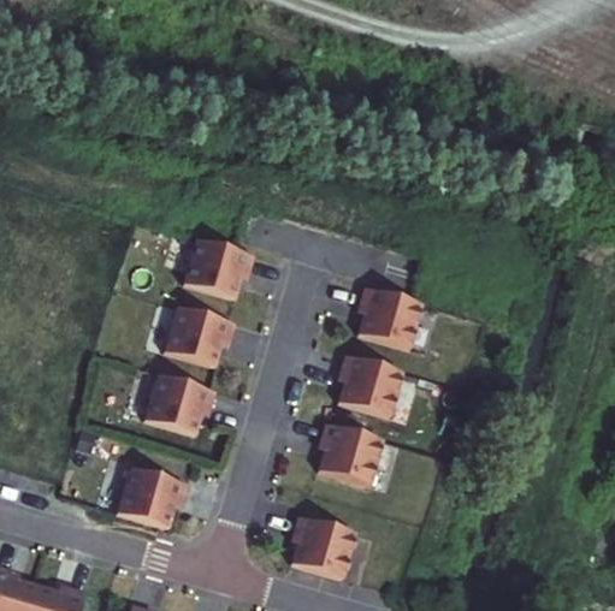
[(86,11),(89,0),(53,0),(86,11)]
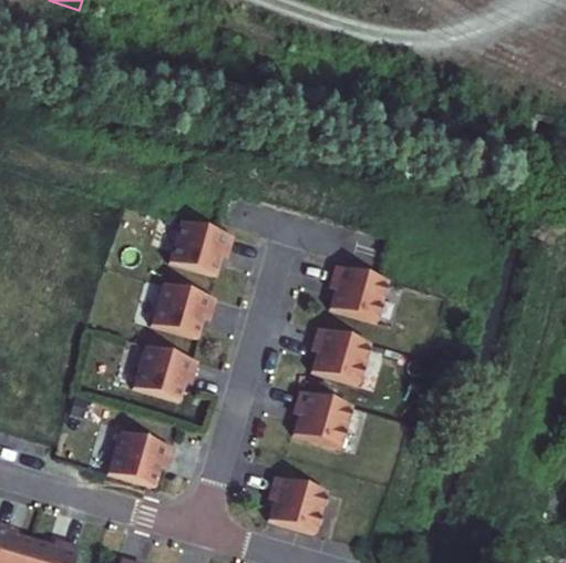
[(537,118),(547,121),(549,113),(532,109),(531,113),(526,133),(533,134),(537,118)]
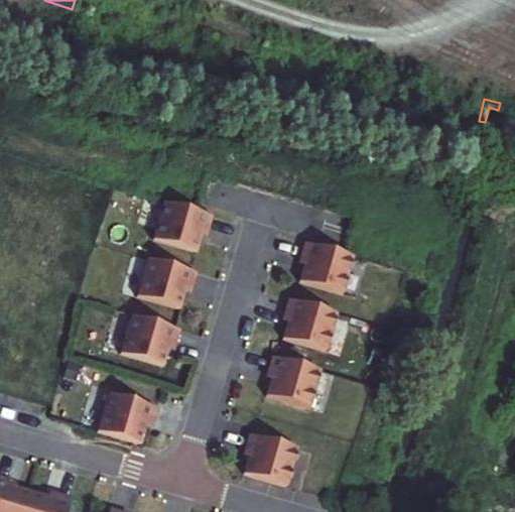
[(166,199),(155,236),(198,249),(204,233),(205,227),(211,229),(215,213),(166,199)]
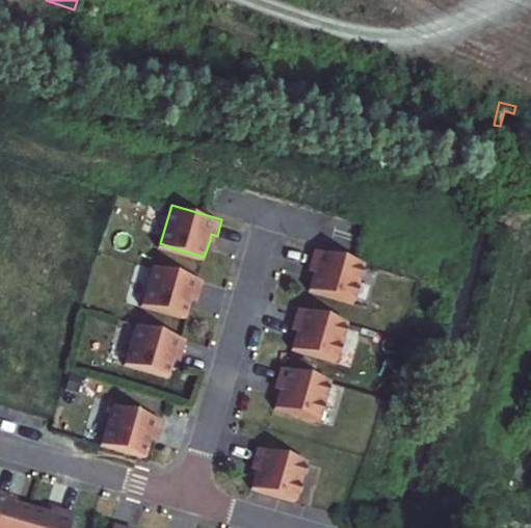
[(366,262),(316,247),(311,264),(316,265),(315,270),(310,288),(353,301),(366,262)]
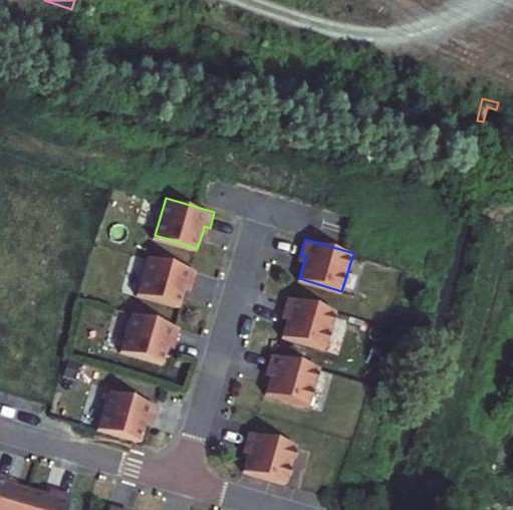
[(181,305),(186,288),(187,283),(192,285),(197,269),(149,254),(138,292),(181,305)]
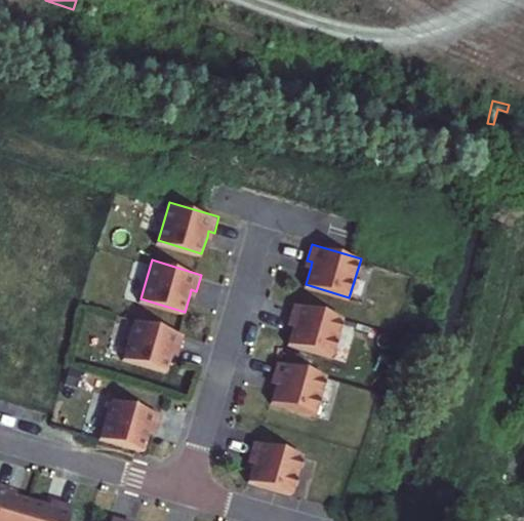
[(344,320),(294,306),(289,321),(294,322),(293,328),(288,346),(332,358),(344,320)]
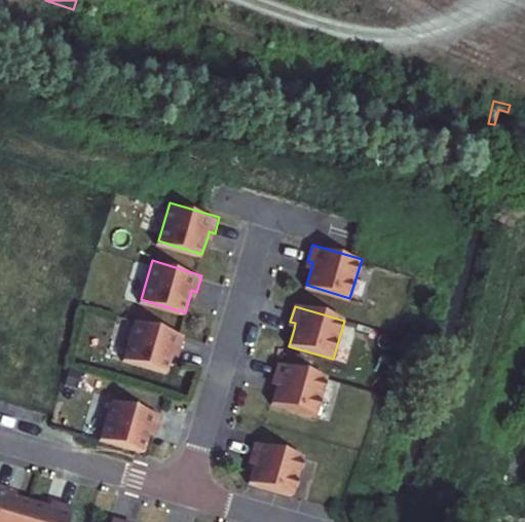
[(135,323),(123,361),(167,374),(173,357),(174,351),(179,352),(184,337),(135,323)]
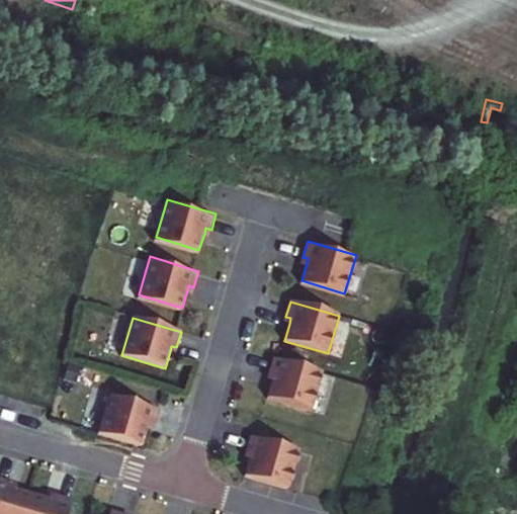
[(322,372),(273,358),(269,374),(274,375),(272,381),(267,398),(311,411),(322,372)]
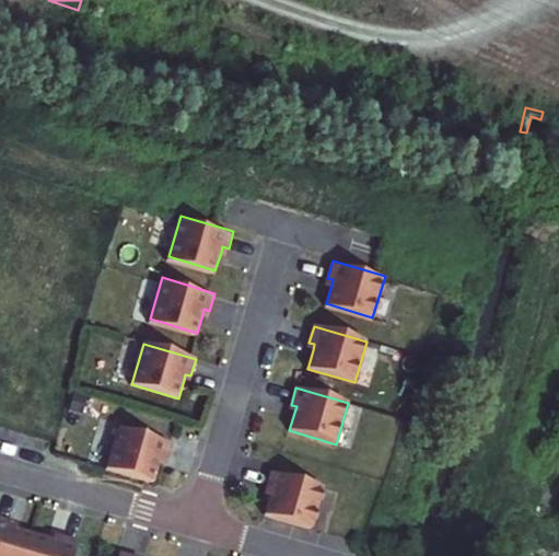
[(118,428),(106,470),(153,483),(159,464),(161,459),(166,461),(171,443),(118,428)]
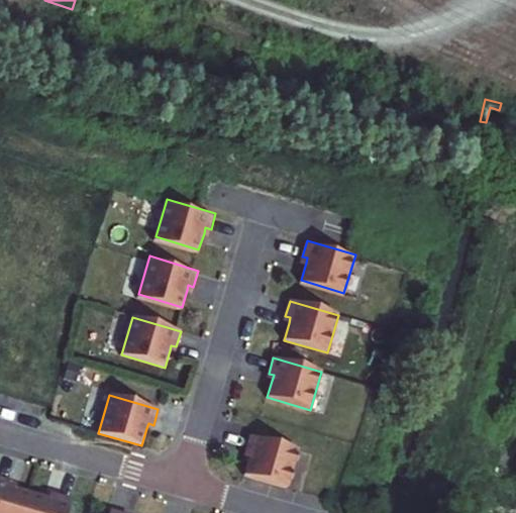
[(249,458),(244,476),(288,488),(299,450),(250,435),(245,451),(250,453),(249,458)]
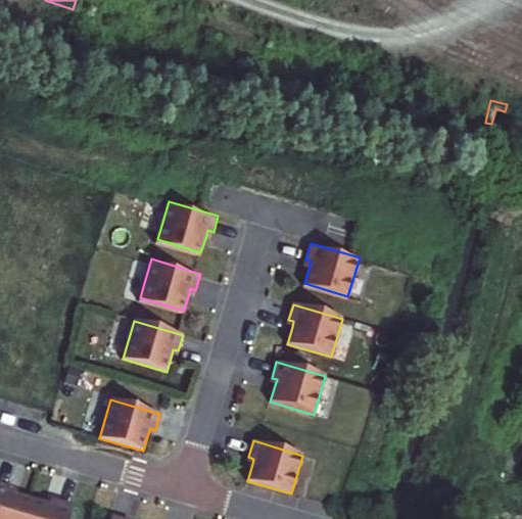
[(0,518),(27,518),(33,499),(15,493),(10,492),(11,487),(0,483),(0,518)]
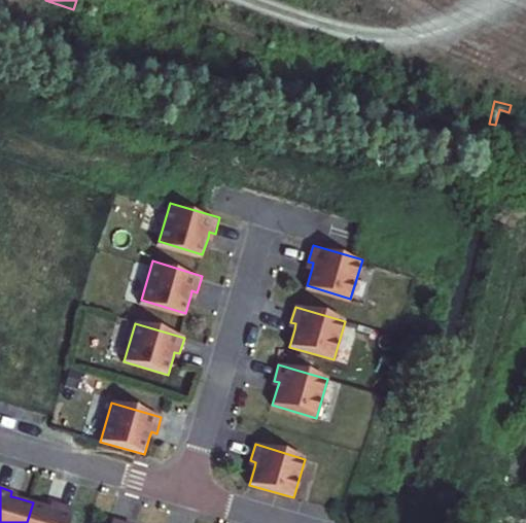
[(49,508),(33,502),(27,522),(68,522),(73,509),(57,504),(56,510),(49,508)]
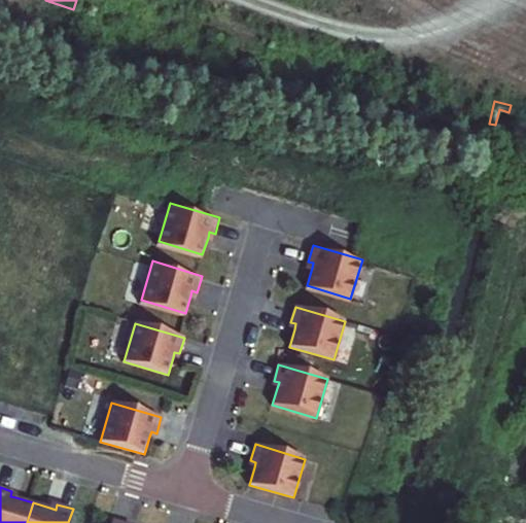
All buildings are outlined.
